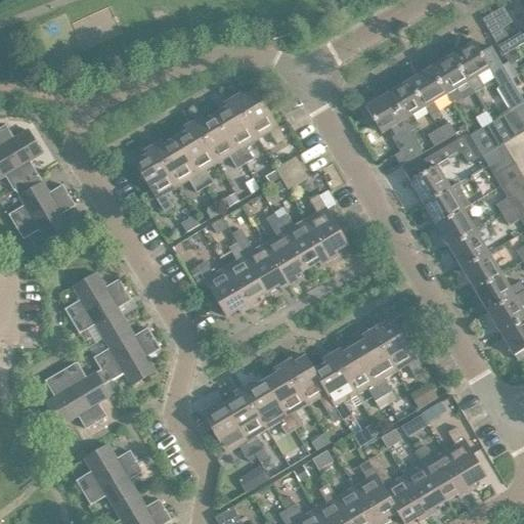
[(481,18),(489,33),(503,54),(514,48),(514,49),(523,42),(523,4),(521,6),(523,10),(523,11),(523,12),(523,29),(509,39),(491,11),(481,18)]
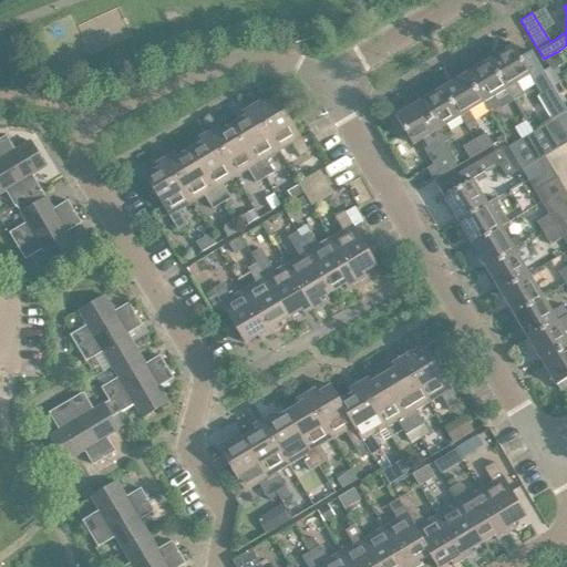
[(514,100),(524,93),(517,82),(531,73),(513,45),(512,45),(509,42),(496,50),(498,53),(490,59),(506,88),(513,99),(514,100)]
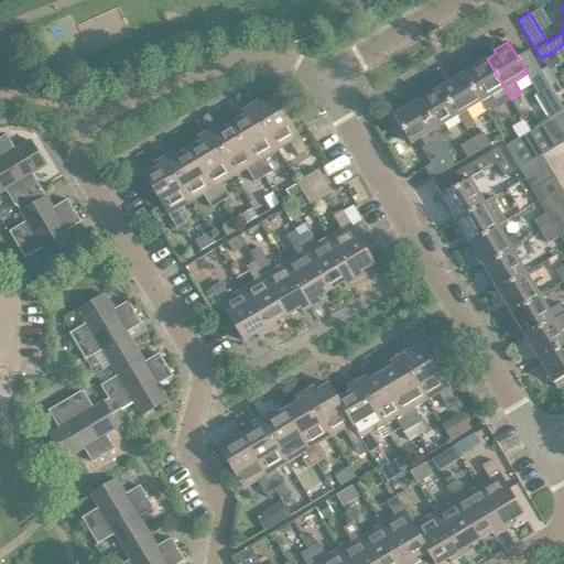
[(549,86),(561,79),(553,66),(560,63),(553,53),(553,52),(541,58),(546,66),(540,71),(549,86)]
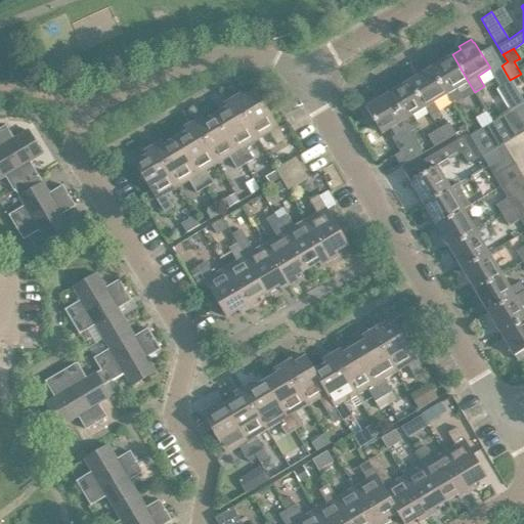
[(474,91),(468,81),(452,54),(450,51),(437,58),(439,62),(431,68),(446,94),(450,101),(457,97),(462,98),(474,91)]
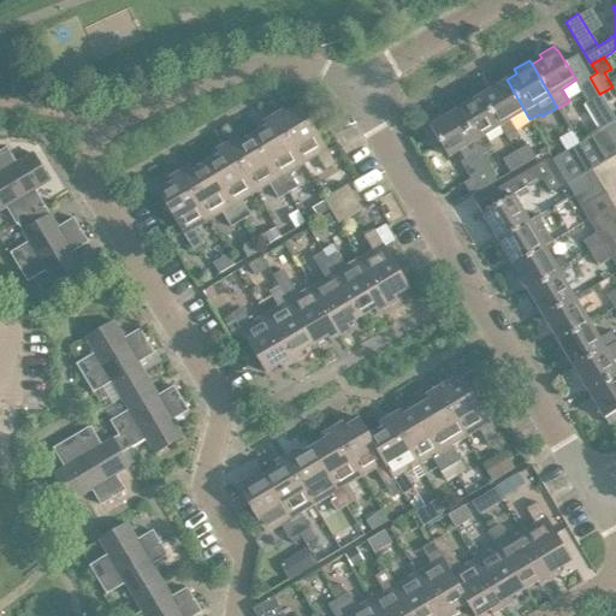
[(499,125),(504,134),(514,128),(509,119),(525,111),(507,80),(504,75),(489,84),(491,88),(481,94),(499,125)]
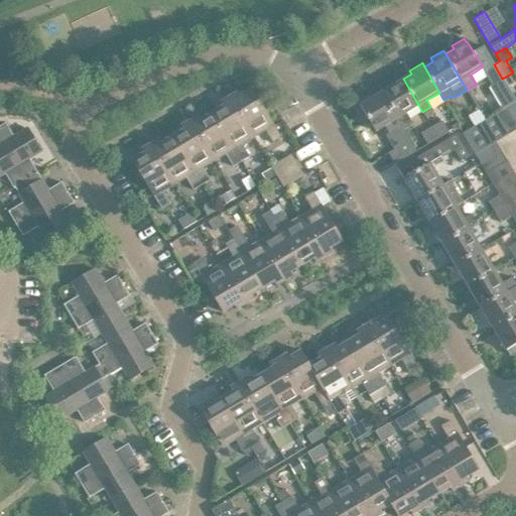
[(505,107),(515,101),(507,87),(502,79),(494,65),(483,71),(505,107)]
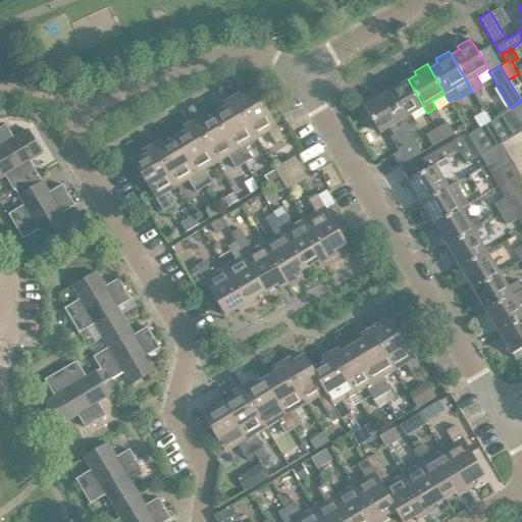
[(513,88),(521,82),(521,77),(519,73),(508,80),(513,88)]
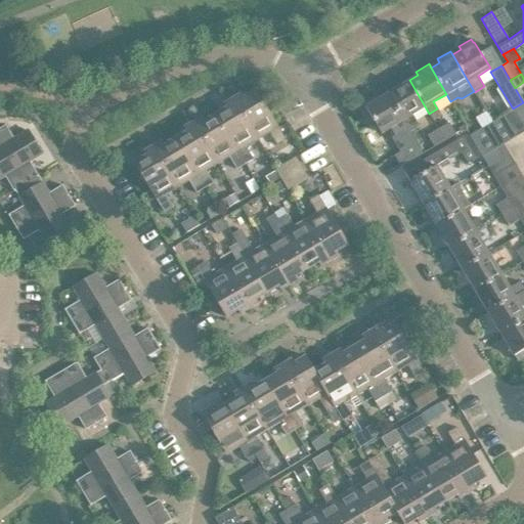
[(409,80),(388,93),(403,120),(409,131),(419,126),(411,115),(425,106),(409,80)]
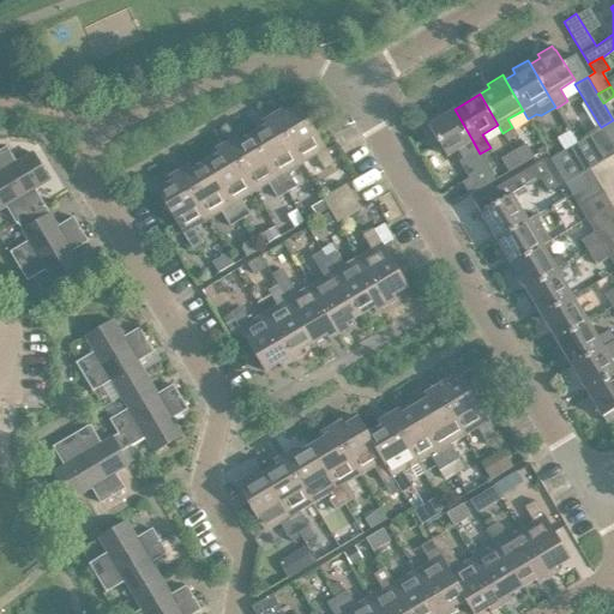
[(272,115),(300,162),(314,154),(324,170),(335,163),(299,106),(286,113),(283,109),(272,115)]
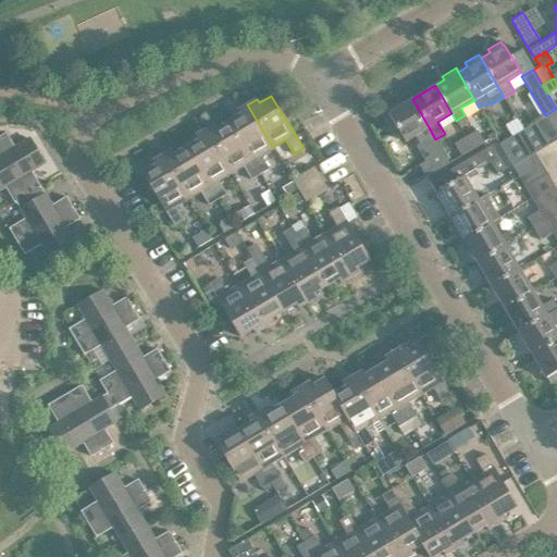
[(429,127),(412,99),(387,113),(388,114),(383,118),(392,133),(397,130),(405,141),(415,136),(428,159),(419,164),(425,176),(449,162),(435,139),(429,127)]
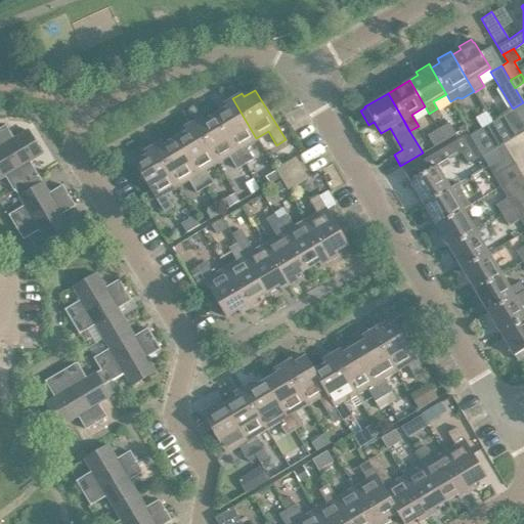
[(215,114),(245,164),(253,159),(245,145),(256,138),(232,98),(223,103),(225,107),(215,114)]
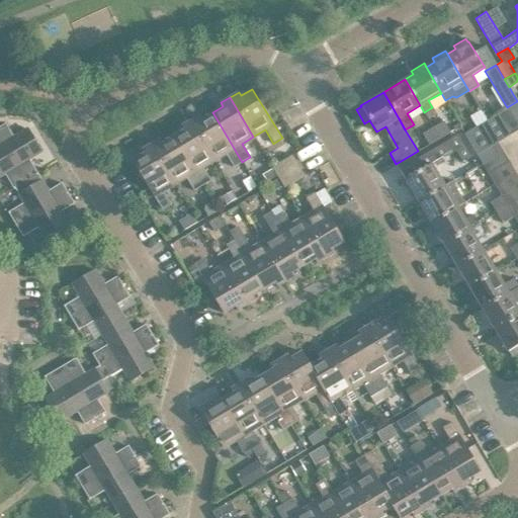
[(517,125),(517,103),(517,101),(507,107),(517,125)]
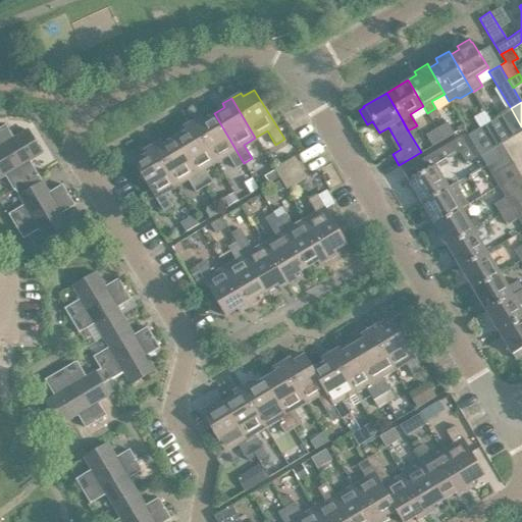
[(521,126),(511,108),(502,114),(513,136),(521,129),(521,126)]
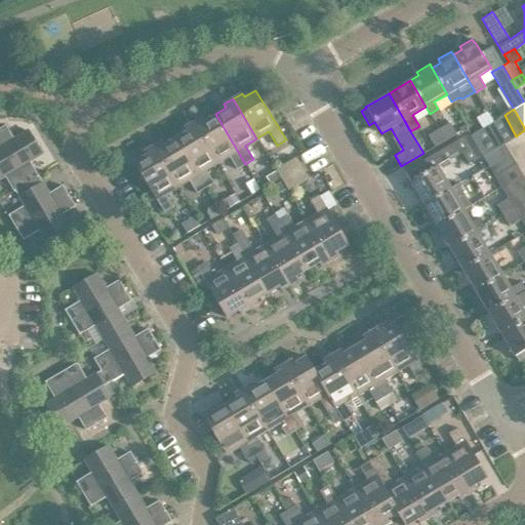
[(193,122),(216,162),(228,155),(237,169),(245,164),(215,114),(204,121),(202,117),(193,122)]
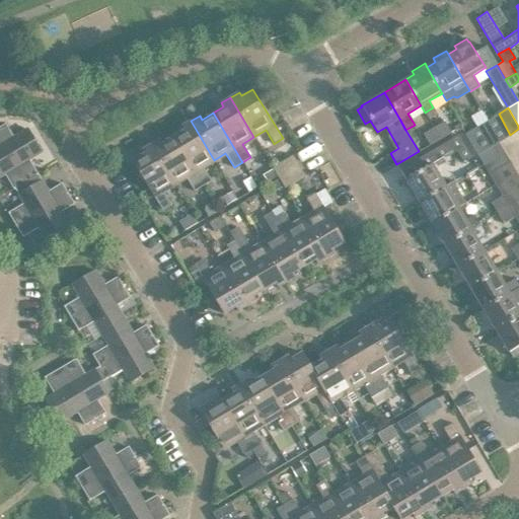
[(489,148),(498,142),(510,135),(499,114),(487,120),(475,127),(489,148)]
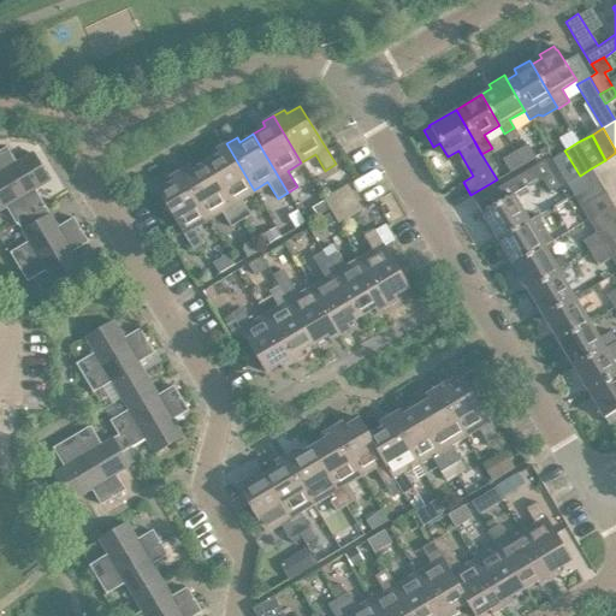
[(218,154),(205,163),(241,221),(250,215),(241,199),(254,190),(226,143),(215,150),(218,154)]
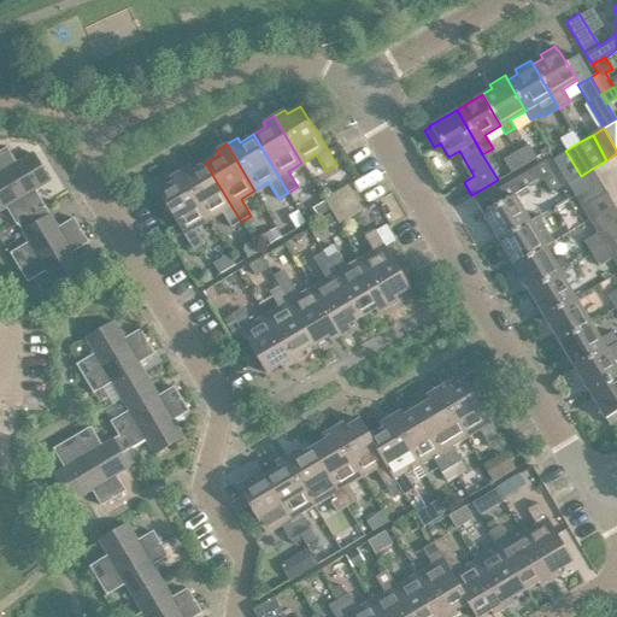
[(523,165),(536,158),(528,145),(516,152),(523,165)]
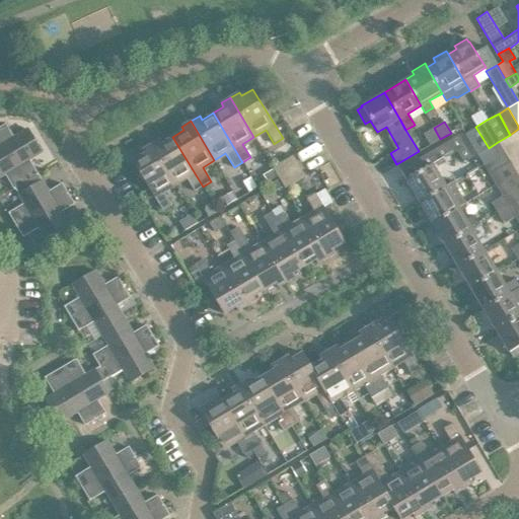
[(5,124),(0,127),(0,138),(26,182),(39,175),(28,159),(42,152),(27,129),(13,138),(5,124)]
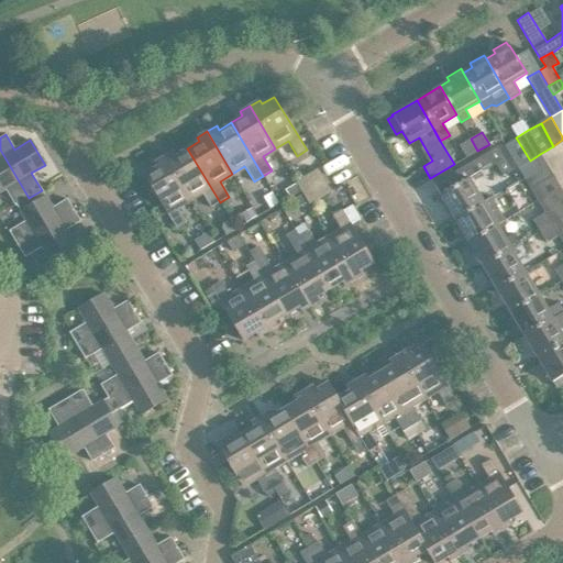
[(517,168),(530,161),(516,138),(504,145),(517,168)]
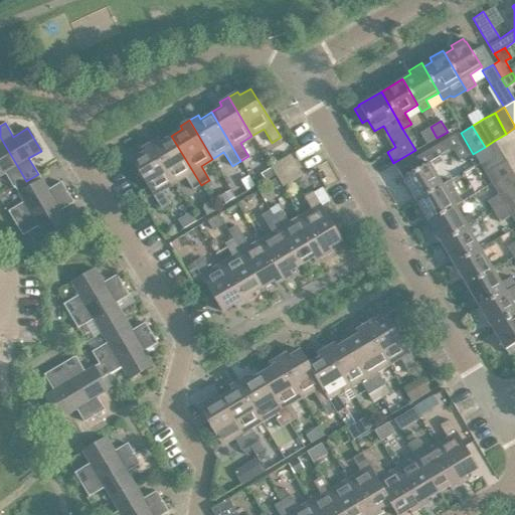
[(426,144),(437,138),(431,127),(419,133),(426,144)]
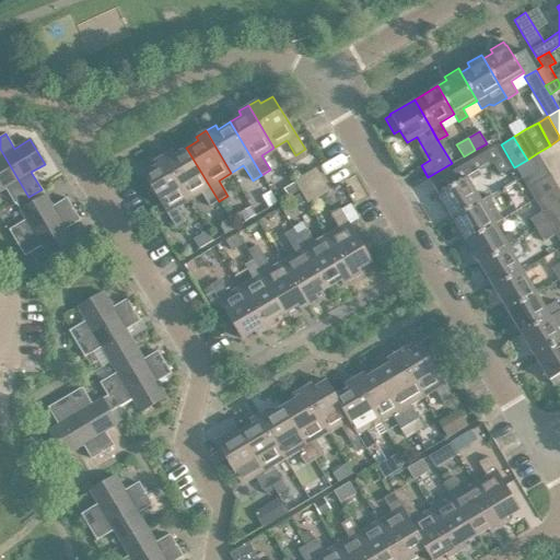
[(438,194),(451,217),(479,200),(466,178),(501,158),(493,146),(431,183),(438,194)]
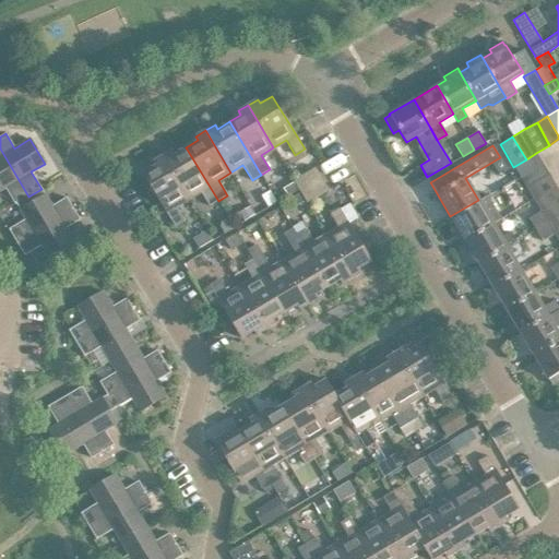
[(163,156),(188,199),(200,191),(209,206),(218,201),(186,147),(175,154),(173,150),(163,156)]
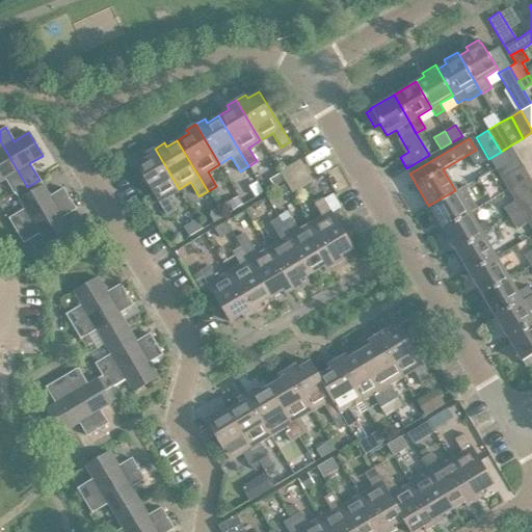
[(0,181),(5,179),(15,194),(16,193),(27,187),(0,141),(0,181)]
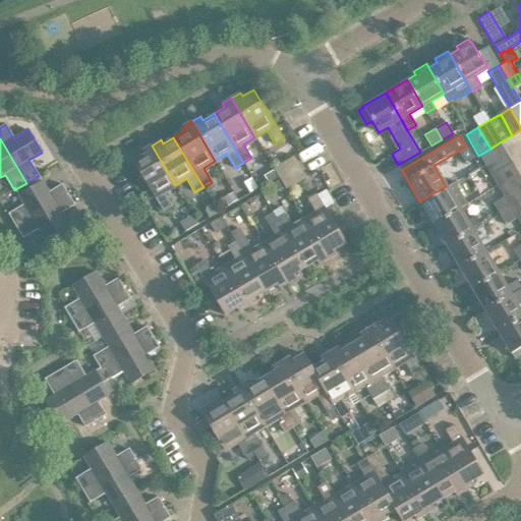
[(505,153),(500,142),(490,149),(478,156),(484,165),(505,153)]
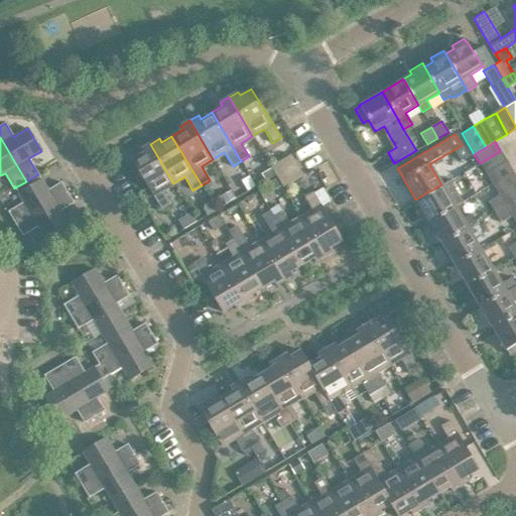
[(132,159),(161,209),(170,204),(162,189),(173,183),(150,144),(141,149),(143,153),(132,159)]
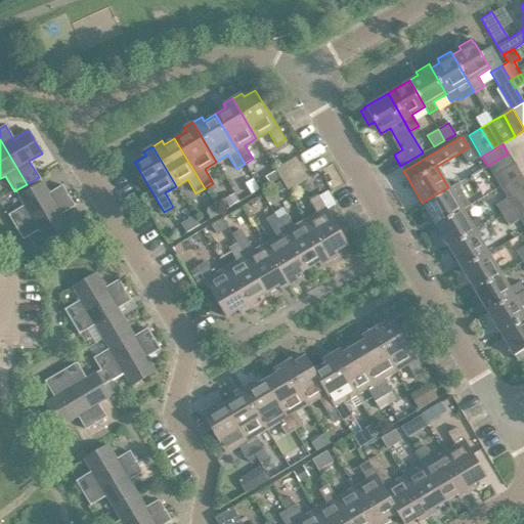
[(514,164),(508,154),(487,166),(493,176),(514,164)]
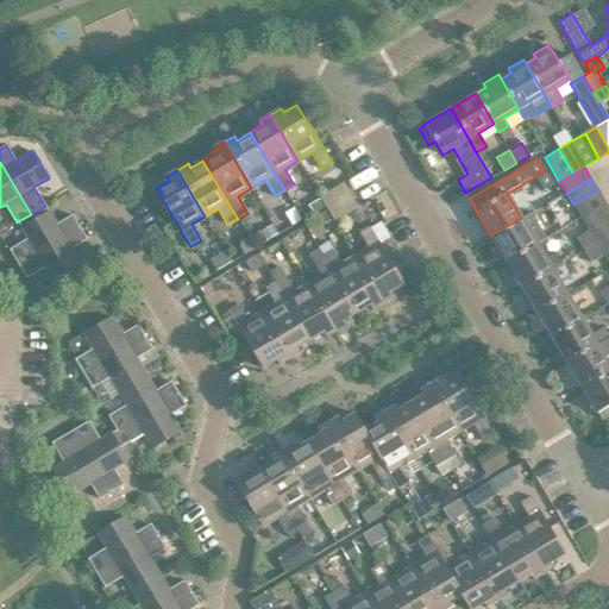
[(328,207),(351,194),(344,182),(321,195),(328,207)]
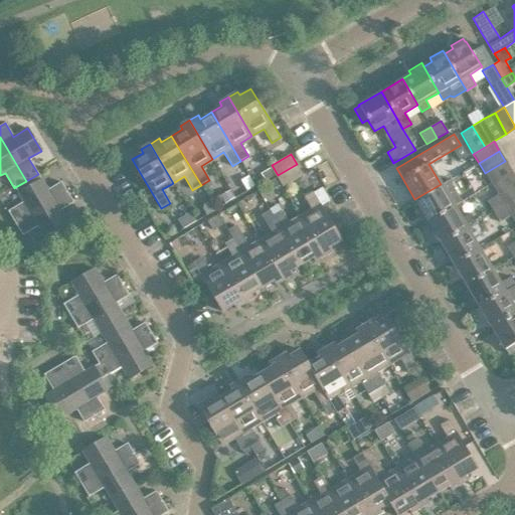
[(511,170),(505,161),(485,173),(491,183),(511,170)]
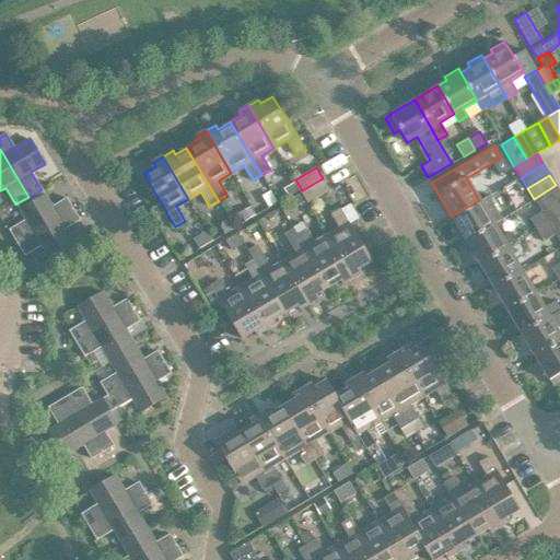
[(308,202),(329,190),(323,178),(302,190),(308,202)]
